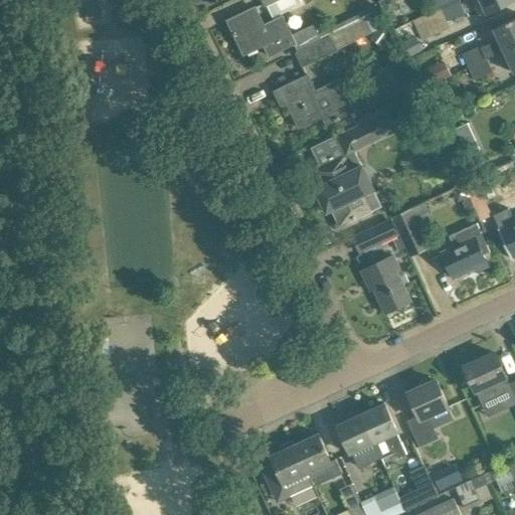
[(292,34),(283,14),(303,4),(301,0),(263,0),(266,7),(268,6),(274,19),(264,24),(255,7),(244,12),(227,20),(244,54),(265,45),(270,55),(286,48),(295,43),(299,51),(322,40),(314,23),(292,34)]
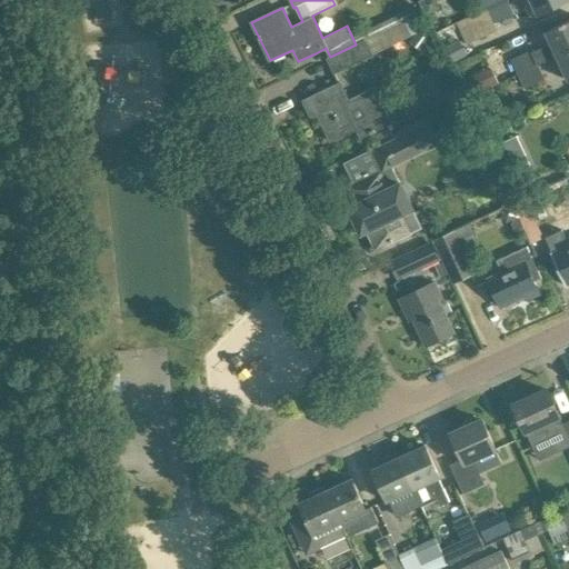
[(423,0),(421,1),(427,13),(436,9),(437,3),(435,0),(423,0)]
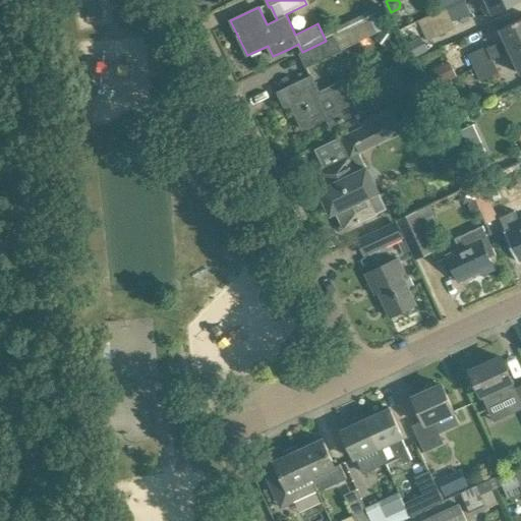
[(465,0),(442,11),(426,17),(428,21),(419,25),(426,41),(456,27),(454,21),(471,13),(465,0)]
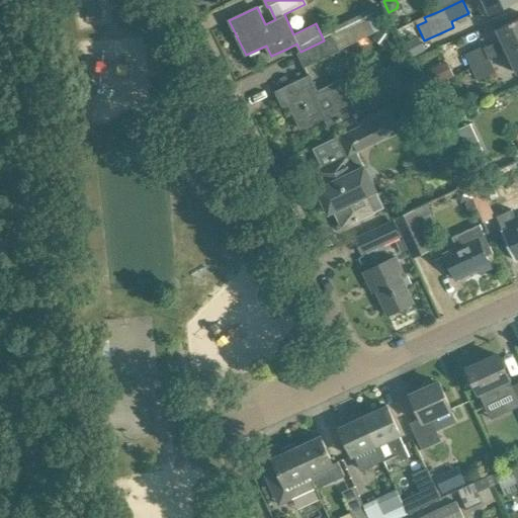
[(434,0),(439,11),(462,0),(434,0)]
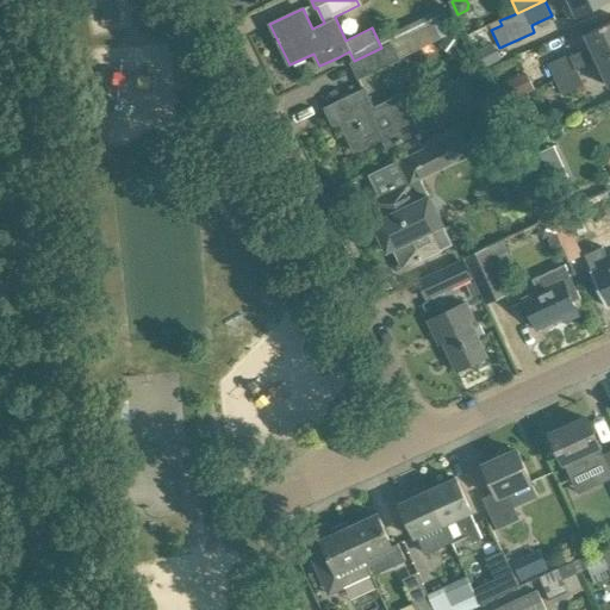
[(609,0),(568,0),(577,17),(609,1),(609,0)]
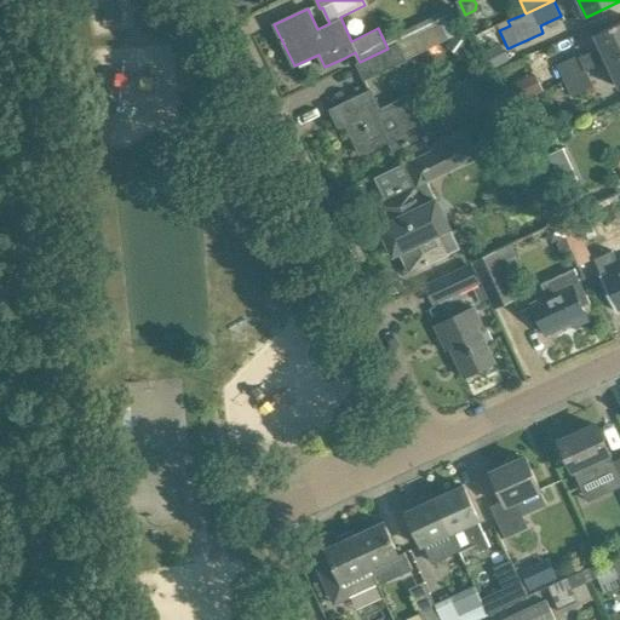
[(443,11),(429,18),(432,27),(448,19),(443,11)]
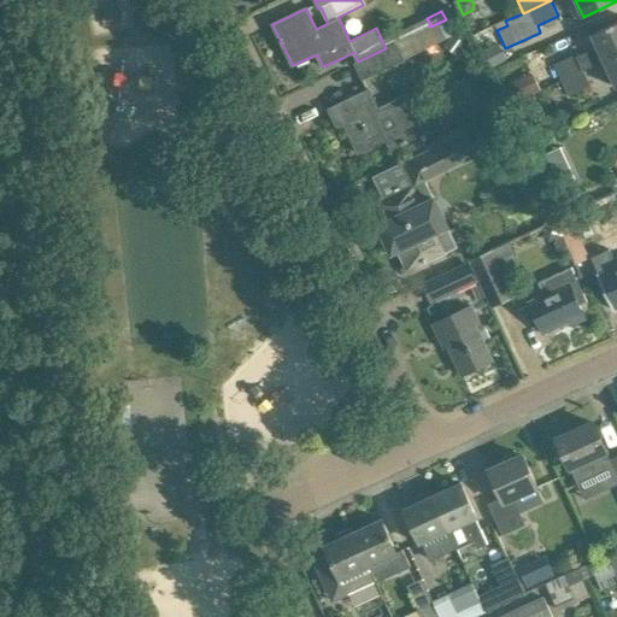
[(430,27),(358,62),(354,64),(363,80),(446,39),(441,29),(459,21),(457,13),(446,19),(430,27)]
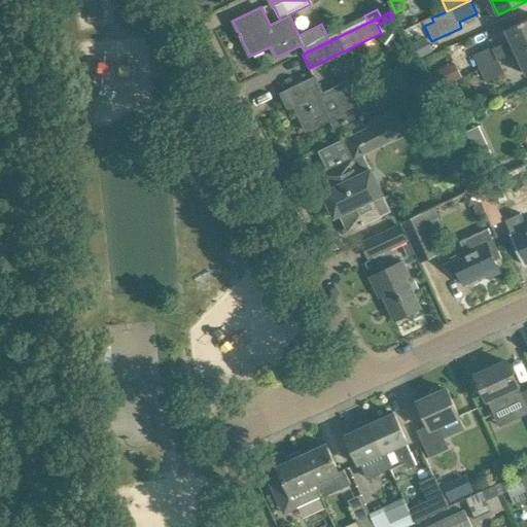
[(516,53),(526,46),(526,19),(505,29),(511,40),(492,48),(492,47),(473,56),(480,69),(498,61),(516,53)]
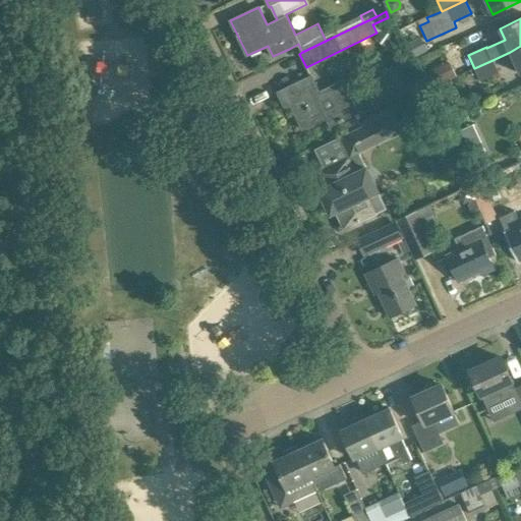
[(384,23),(374,37),(386,45),(396,33),(384,23)]
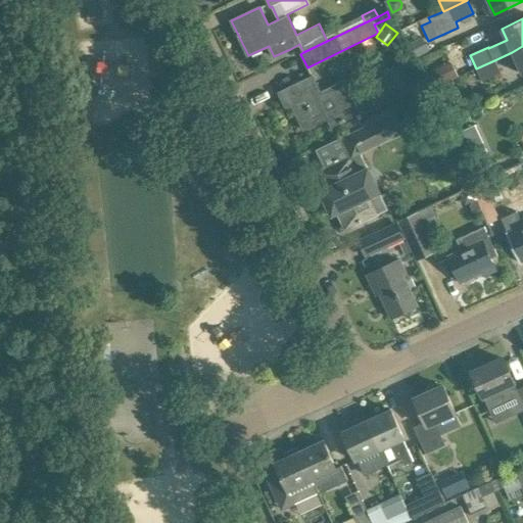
[(408,41),(416,55),(427,49),(420,35),(408,41)]
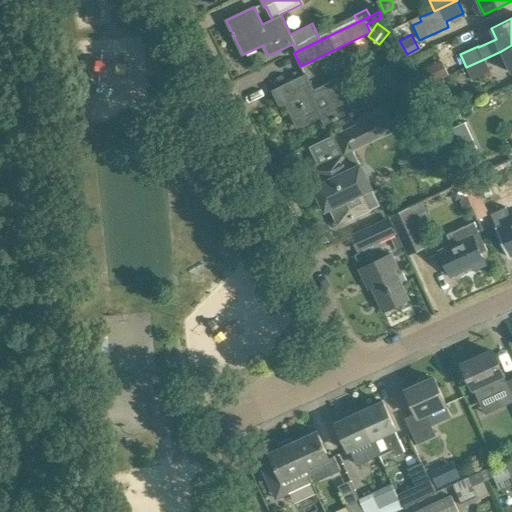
[(511,72),(511,45),(501,51),(511,73),(511,72)]
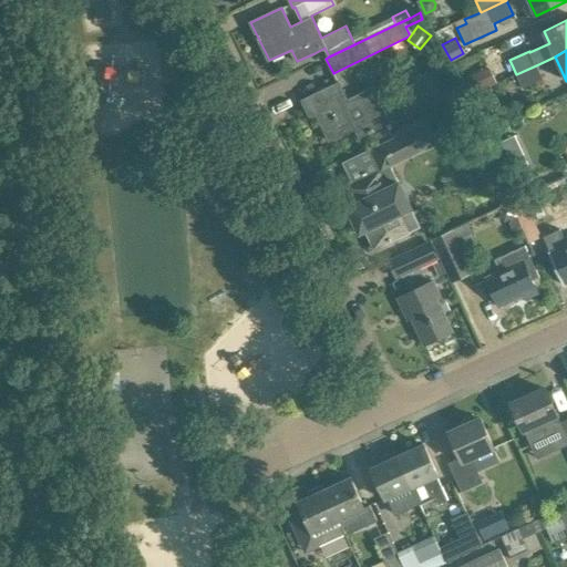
[(536,65),(516,74),(523,90),(543,80),(536,65)]
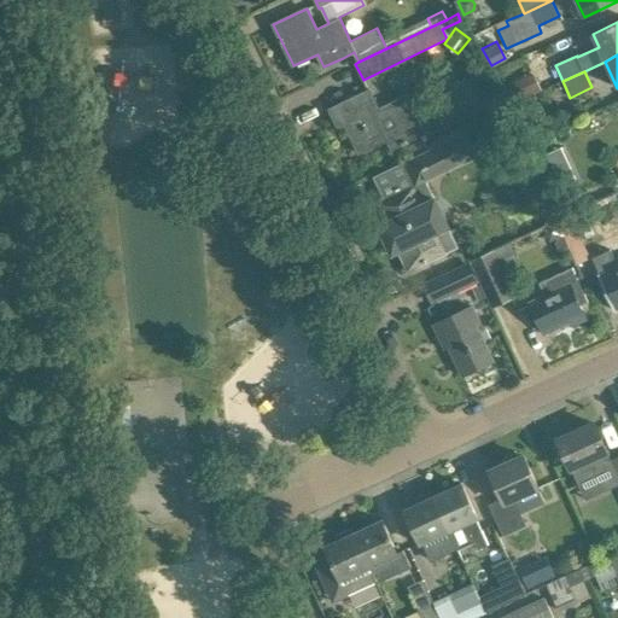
[(512,103),(530,93),(522,77),(503,86),(512,103)]
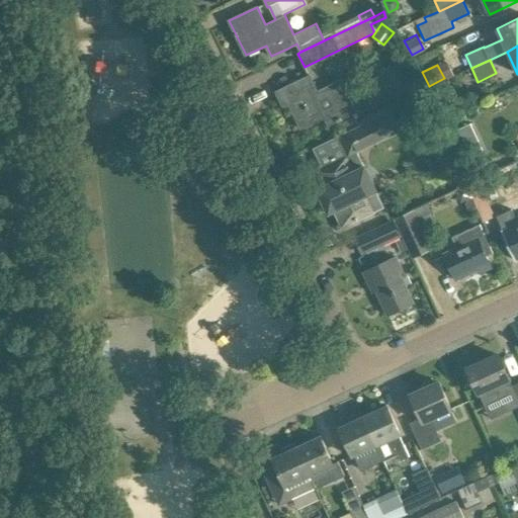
[(309,76),(293,83),(276,92),(281,103),(287,100),(301,128),(325,117),(329,124),(356,111),(341,79),(317,91),(309,76)]
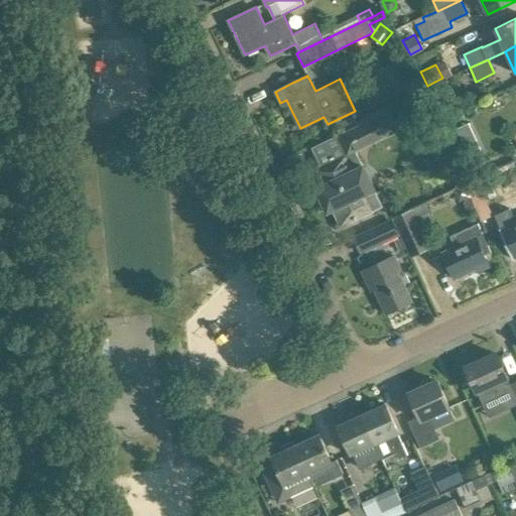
[(346,154),(332,161),(313,170),(318,181),(326,177),(328,182),(315,188),(328,213),(333,210),(341,227),(383,207),(356,151),(398,131),(389,111),(337,136),(346,154)]
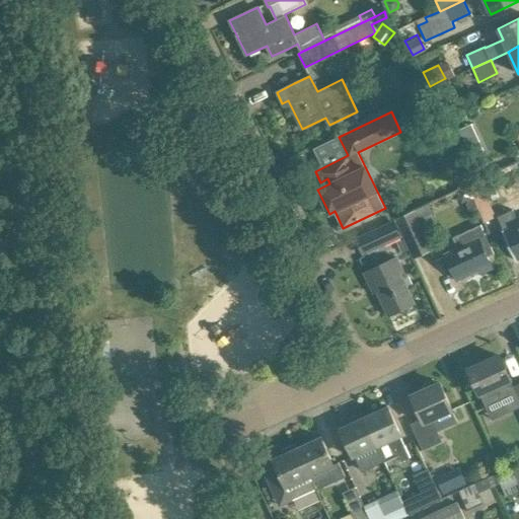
[(479,139),(465,145),(470,156),(485,150),(483,146),(479,139)]
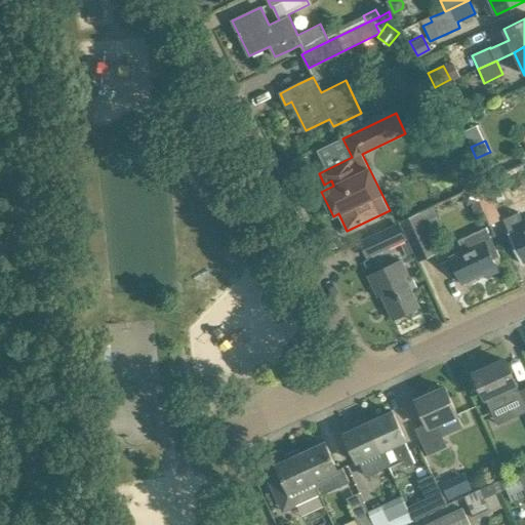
[(477,191),(491,224),(501,218),(487,186),(477,191)]
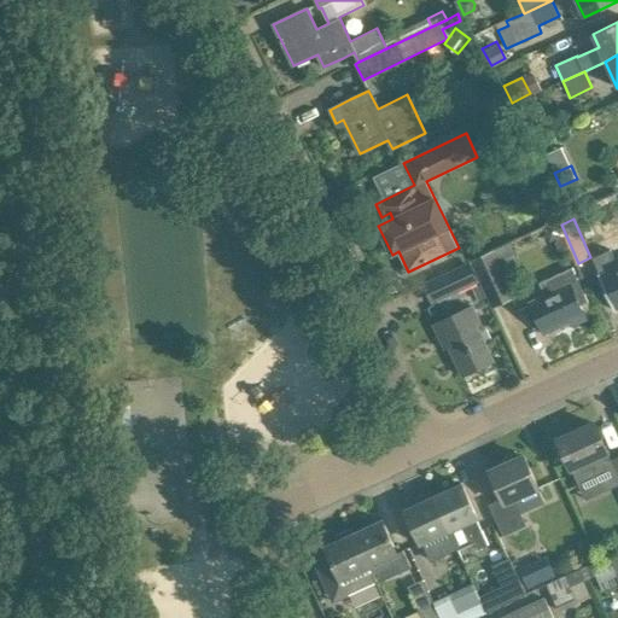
[(557,221),(543,227),(546,234),(557,238),(564,234),(557,221)]
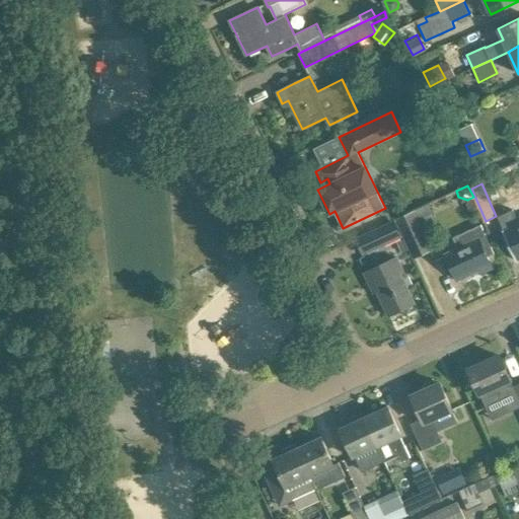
[(467,201),(466,205),(469,211),(477,207),(473,198),(467,201)]
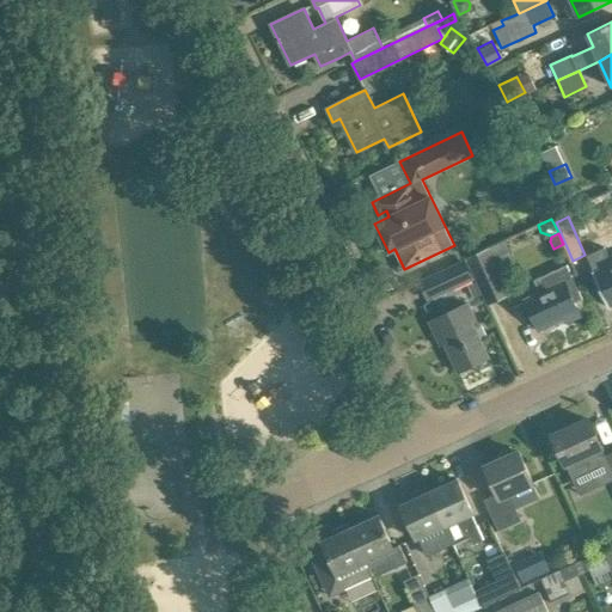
[(466,262),(473,274),(476,282),(482,294),(487,304),(510,293),(490,248),(465,259),(466,262)]
